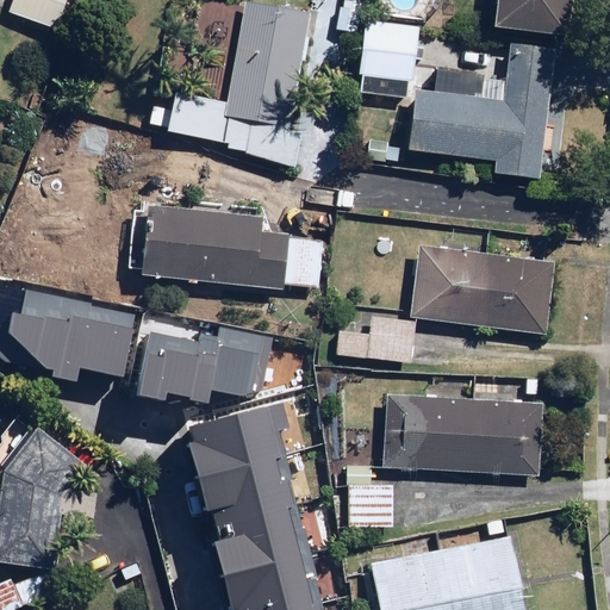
[(69,0),(13,0),(10,14),(61,30),(69,0)]
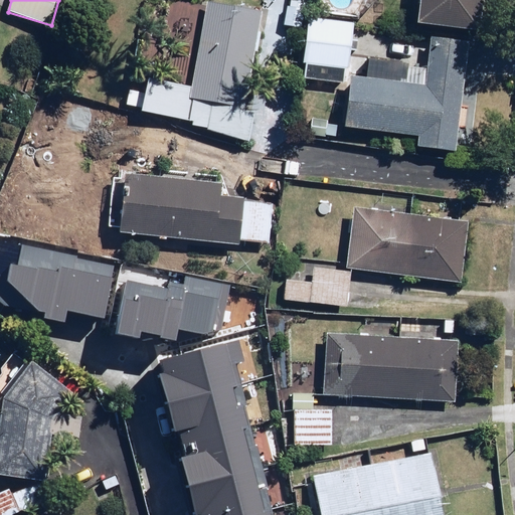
[(262,8),(206,0),(204,0),(192,87),(149,80),(144,112),(196,120),(194,131),(253,140),(258,113),(246,112),(262,8)]
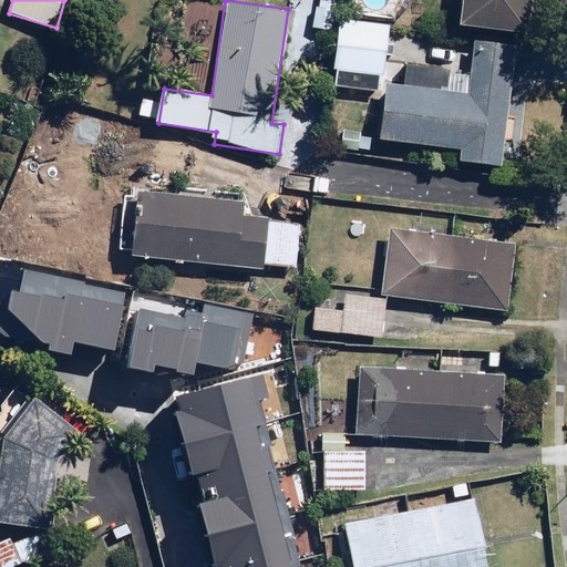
[(334,31),(340,2),(328,0),(317,0),(312,28),(334,31)]
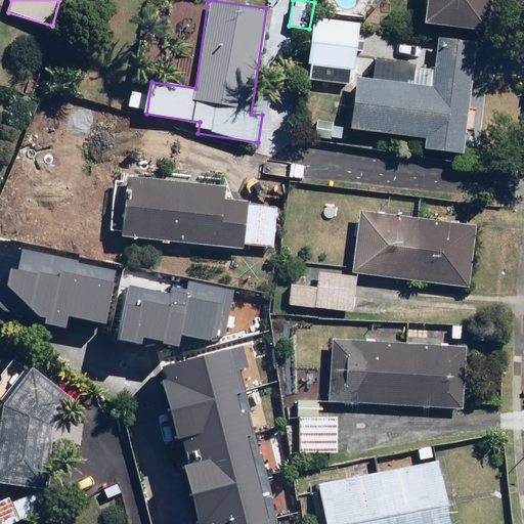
[(425,0),(424,24),(490,29),(492,0),(425,0)]
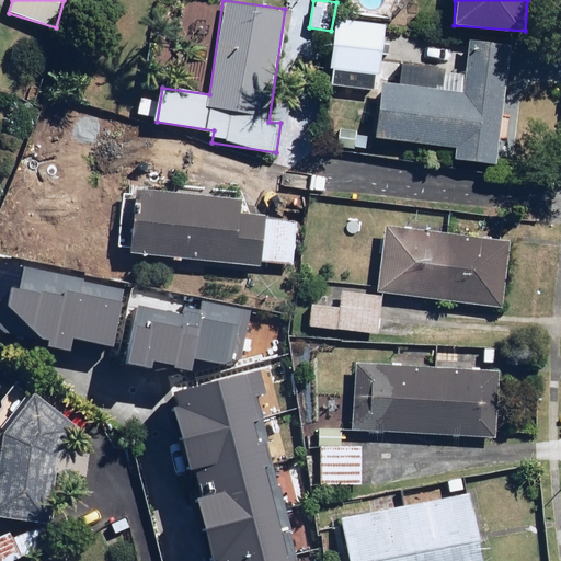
[(384,21),(335,18),(332,86),(379,88),(384,21)]
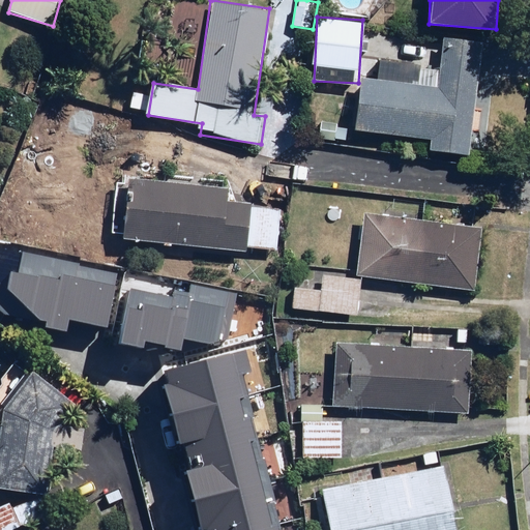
[(471,155),(483,41),(446,38),(445,49),(410,46),(408,59),(380,56),(378,76),(363,74),(357,133),(434,141),(433,151),(471,155)]
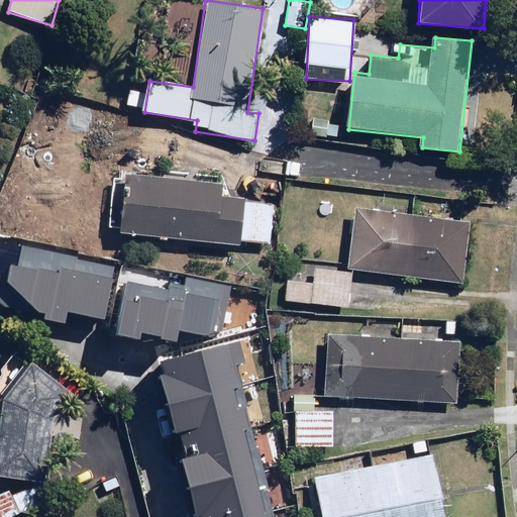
[(122,175),(118,233),(272,243),(275,201),(242,199),(242,195),(222,193),(223,182),(122,175)]
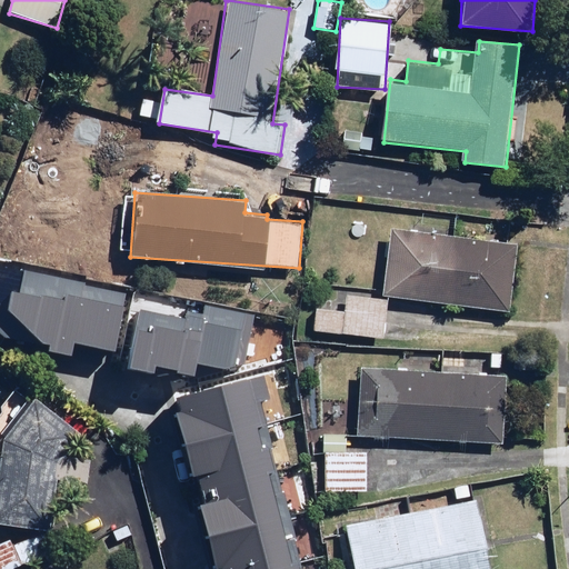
[(519,243),(392,228),(385,295),(510,310),(519,243)]
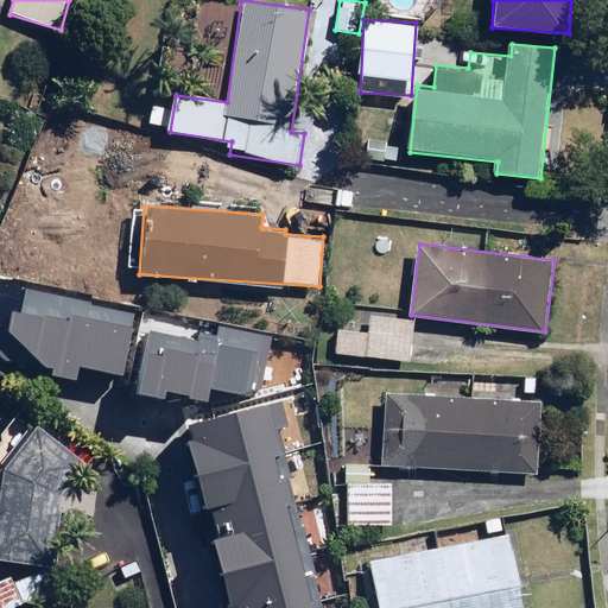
[(11,358),(121,378),(132,318),(21,298),(11,358)]
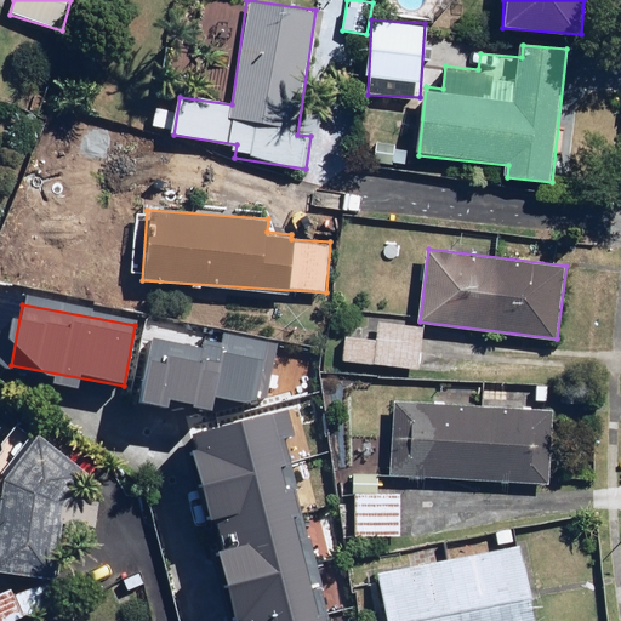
[(420,369),(425,324),(365,319),(364,336),(346,335),(343,362),(420,369)]
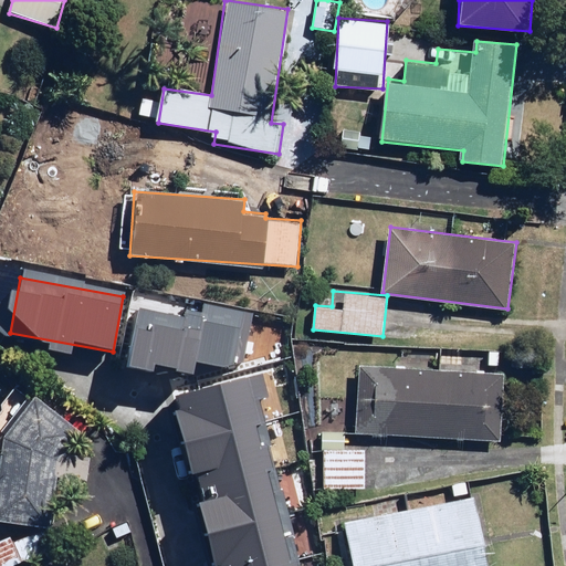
[(139,295),(127,360),(194,373),(196,362),(240,370),(250,315),(139,295)]
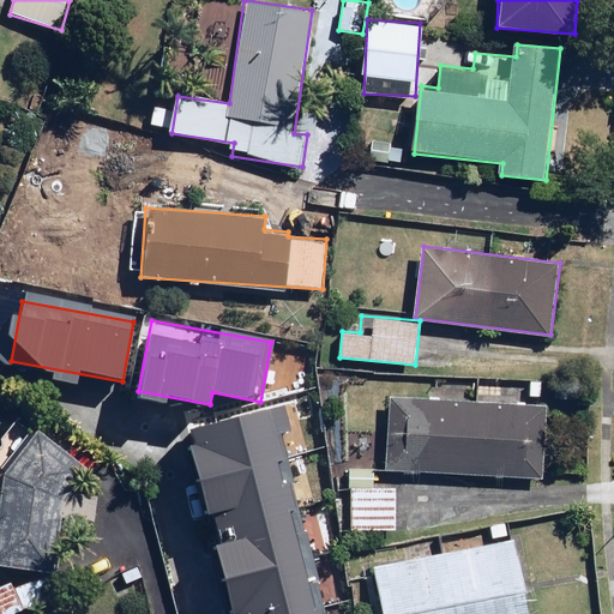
[(546,404),(392,397),(389,470),(542,477),(546,404)]
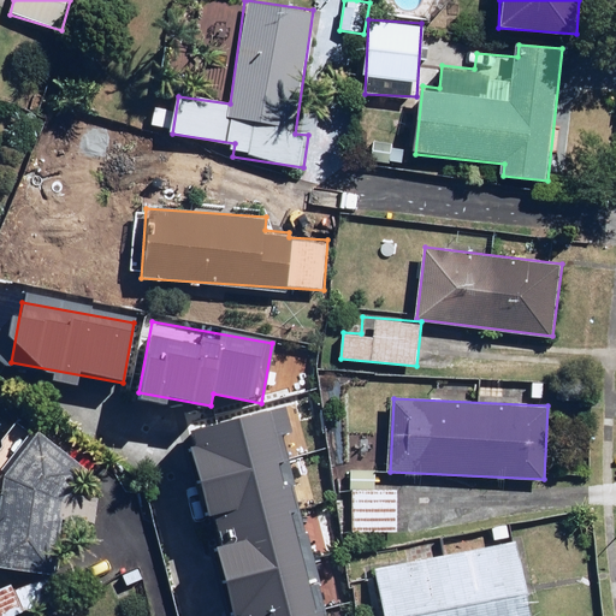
[(288,463),(276,412),(183,432),(195,484),(288,463)]
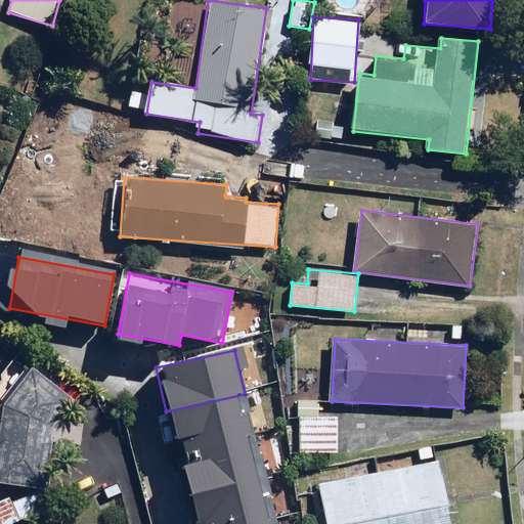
[(78,395),(33,363),(4,404),(0,449),(0,481),(46,486),(50,443),(83,446),(85,422),(60,420),(78,395)]
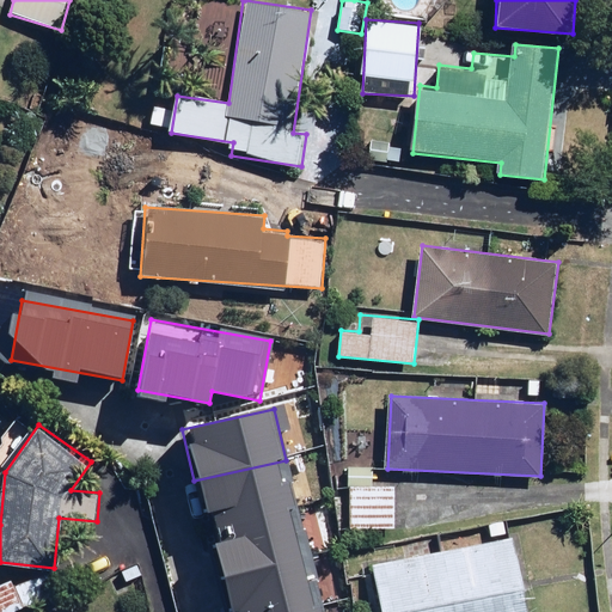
[(298,510),(286,460),(194,481),(206,532),(298,510)]
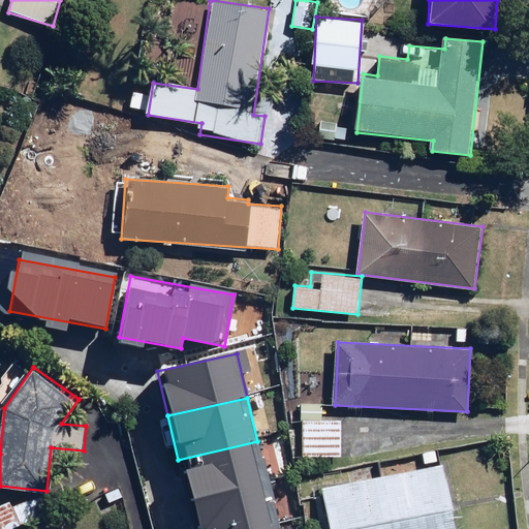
[(323,402),(301,401),(300,456),(339,457),(340,421),(323,419),(323,402)]
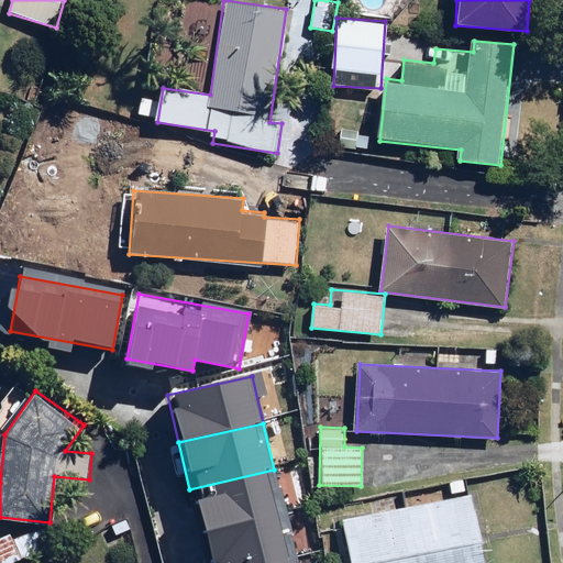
[(285,517),(274,470),(189,489),(200,537),(285,517)]
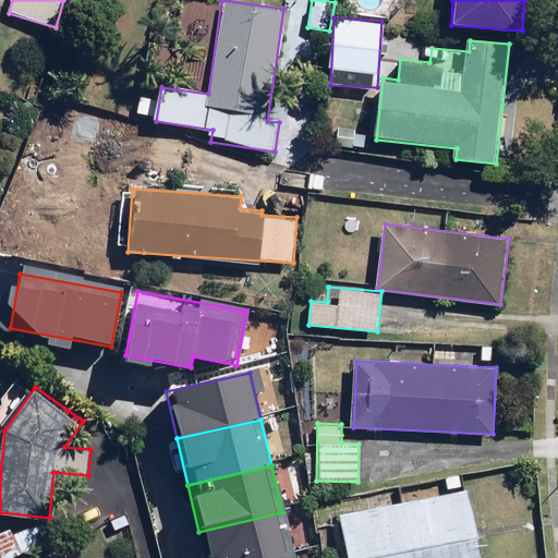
[(478,557),(465,489),(341,513),(349,557),(478,557)]
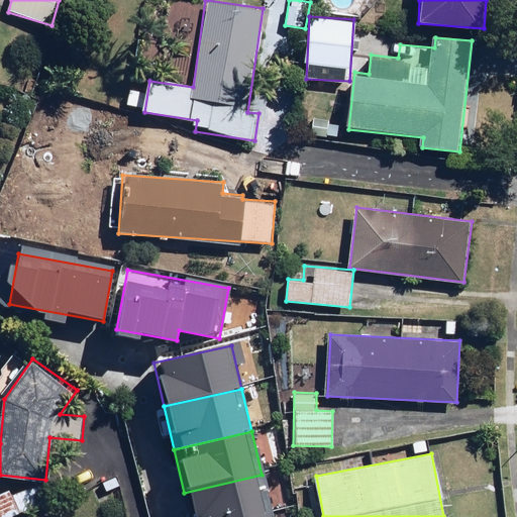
[(271,516),(262,475),(184,493),(189,516),(271,516)]
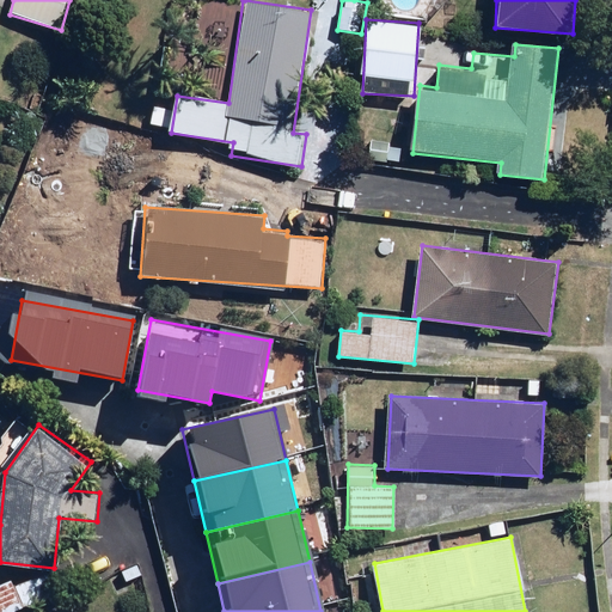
[(0,611),(14,611),(56,595),(47,574),(14,588),(11,581),(0,585),(0,611)]
